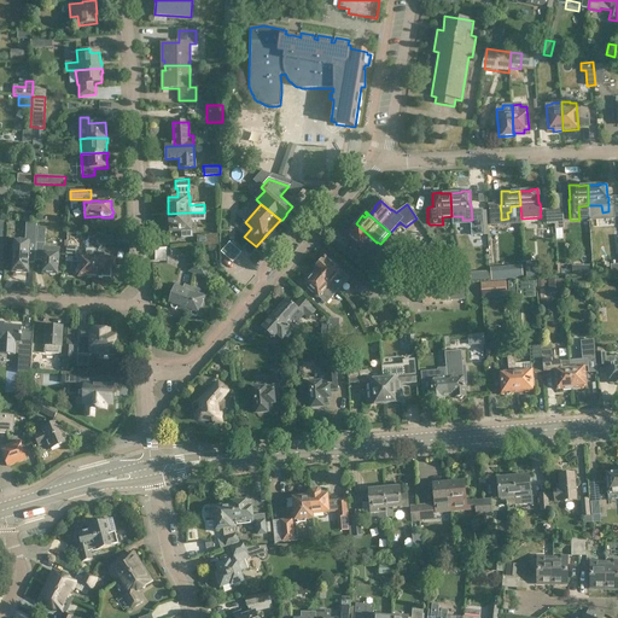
[(190,213),(168,214),(169,231),(182,231),(182,237),(191,237),(191,229),(191,220),(190,213)]
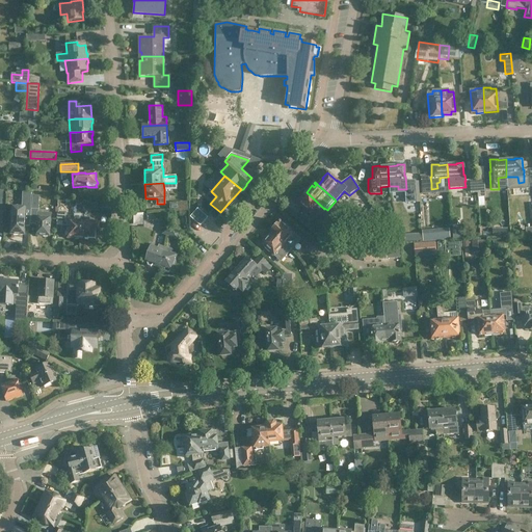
[(321,222),(329,213),(327,210),(324,208),(324,209),(307,192),(300,198),(297,202),(302,206),(307,210),(306,210),(312,215),(312,214),(321,222)]
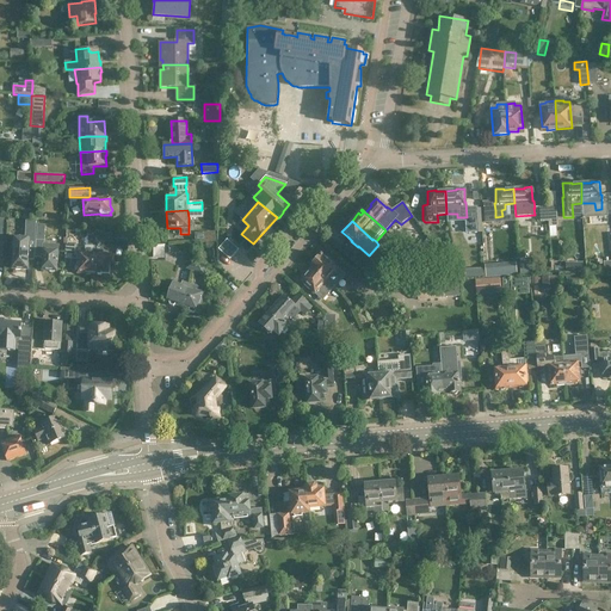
[(26,239),(14,239),(13,252),(12,252),(12,255),(13,255),(13,269),(14,269),(16,270),(19,270),(20,269),(28,270),(28,260),(35,260),(36,222),(26,222),(26,234),(28,234),(26,239)]
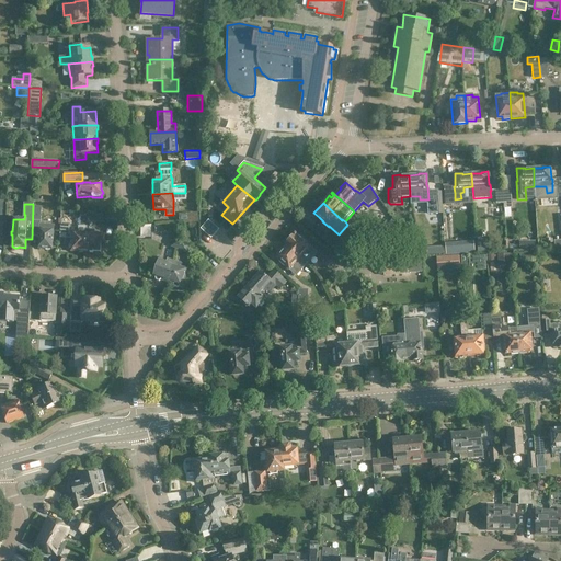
[(198,213),(180,213),(180,222),(182,222),(193,222),(198,222),(198,213)]
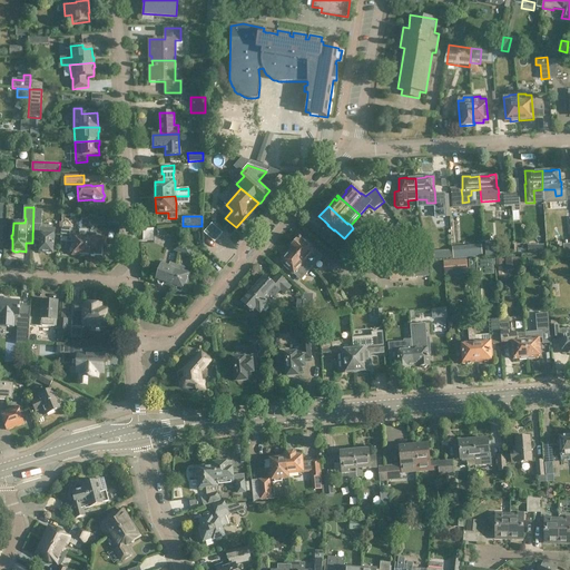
[(88,229),(87,256),(95,256),(102,256),(102,247),(105,247),(106,238),(96,237),(96,233),(92,233),(94,225),(104,226),(105,218),(89,217),(88,229)]
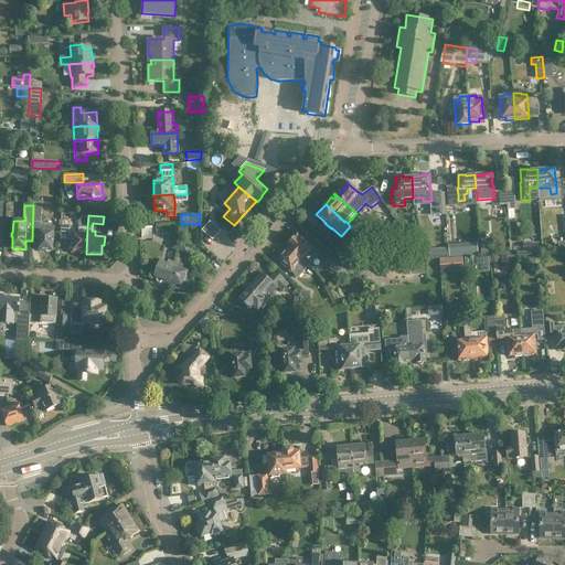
[(33,222),(32,238),(39,238),(39,241),(39,249),(44,251),(45,252),(50,252),(51,251),(52,251),(53,233),(53,226),(45,226),(40,226),(41,224),(41,222),(33,222)]
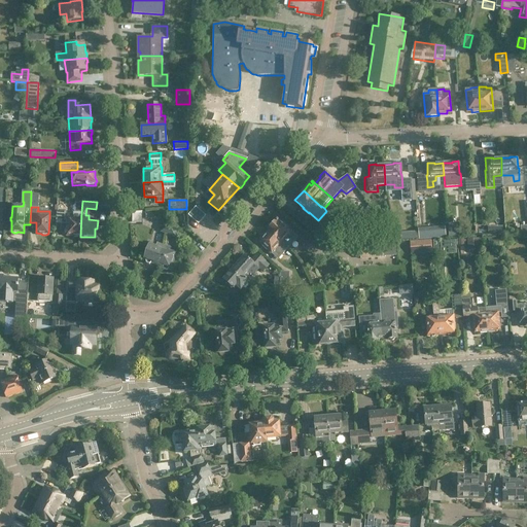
[(206,218),(196,210),(188,219),(199,227),(206,218)]
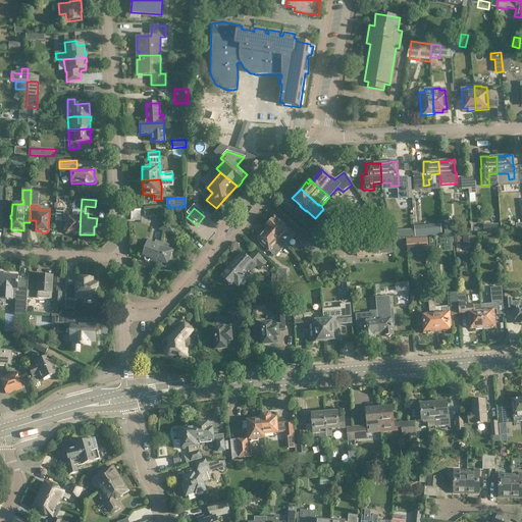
[(79,233),(80,235),(81,210),(72,210),(72,216),(64,215),(64,210),(56,209),(55,221),(63,221),(66,221),(65,229),(66,229),(66,233),(72,233),(73,235),(76,235),(79,233)]
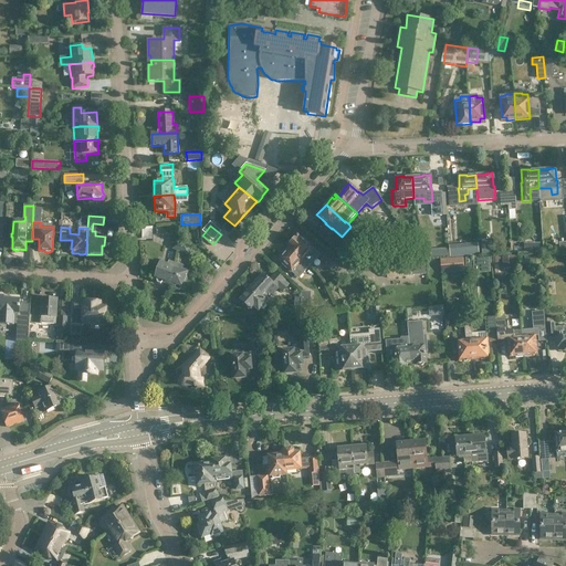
[(379,236),(404,244),(407,234),(384,227),(379,236)]
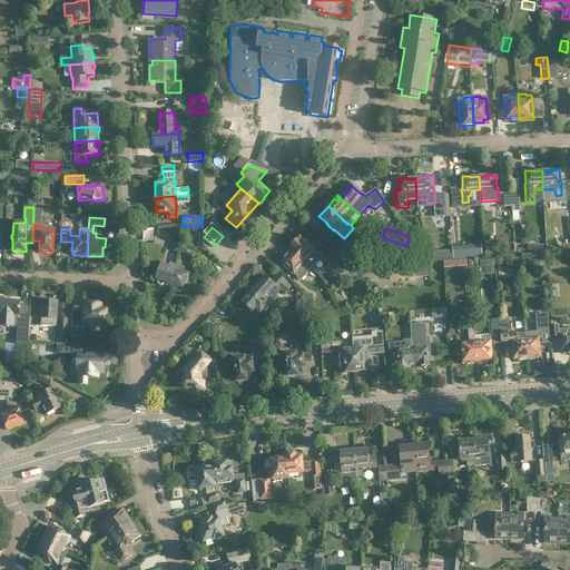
[(304,262),(304,263),(311,269),(312,267),(311,266),(314,261),(316,263),(322,257),(310,246),(311,246),(305,241),(304,242),(300,237),(294,244),(293,244),(291,246),(292,247),(290,249),(291,249),(304,262)]
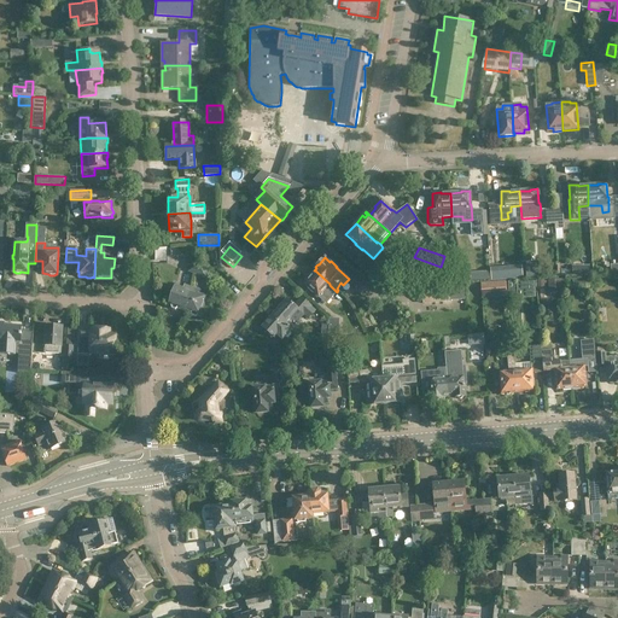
[(207,278),(210,268),(193,262),(190,272),(207,278)]
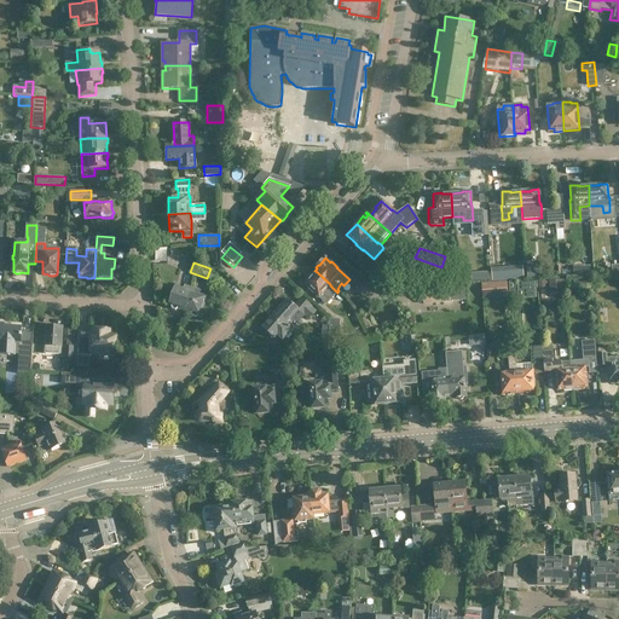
[(539,262),(526,262),(526,278),(539,277),(539,262)]
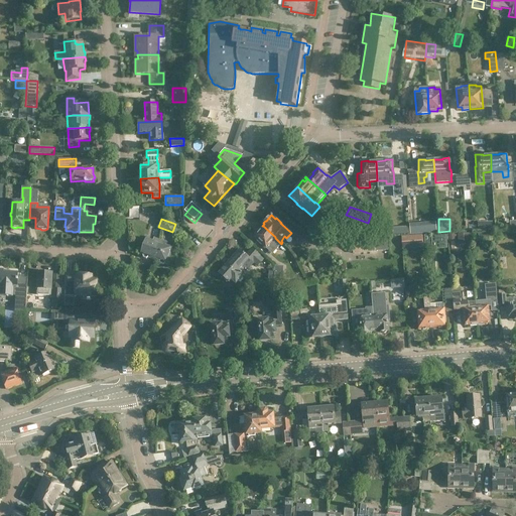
[(493,228),(492,220),(478,221),(478,229),(493,228)]
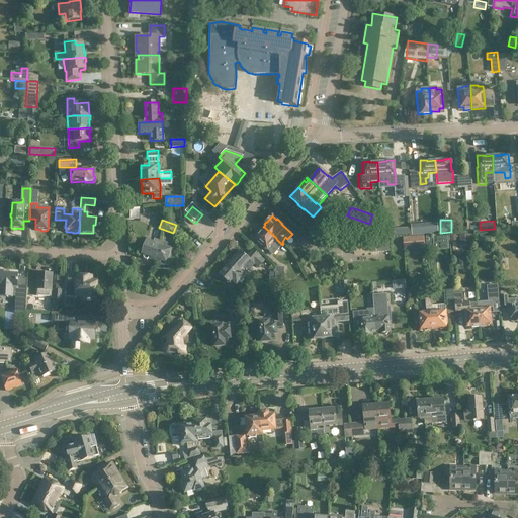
[(282,245),(276,239),(276,238),(264,227),(254,238),(258,241),(257,242),(263,246),(273,255),(282,245)]
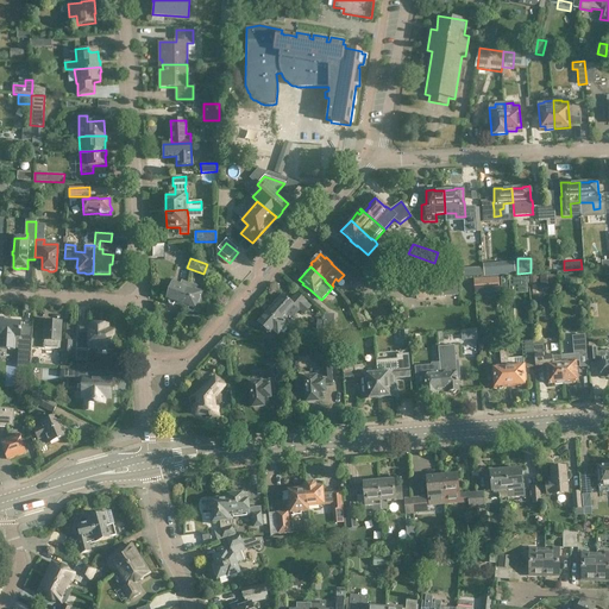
[(463,280),(462,269),(450,269),(456,280),(463,280)]
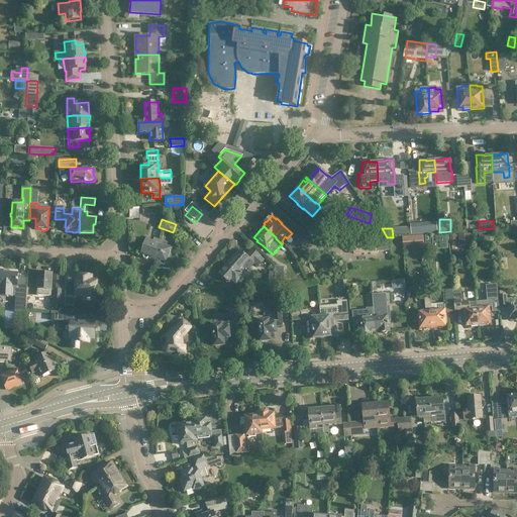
[(469,234),(458,234),(458,244),(470,243),(469,234)]
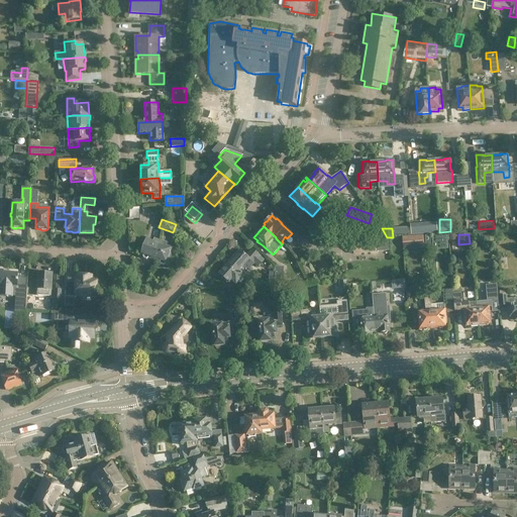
[(403,249),(423,248),(423,235),(402,236),(403,249)]
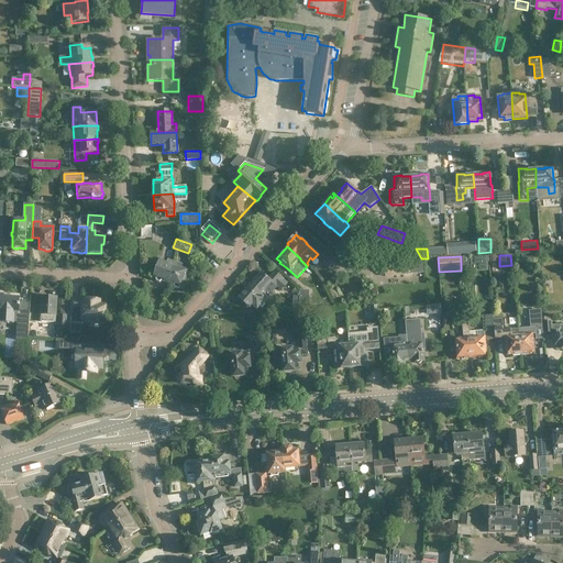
[(471,268),(487,268),(487,257),(471,257),(471,268)]
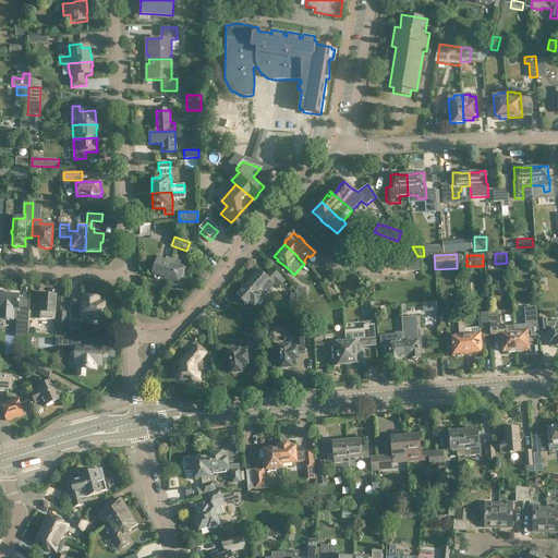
[(160,278),(167,280),(173,261),(167,258),(166,261),(158,258),(153,276),(155,276),(155,279),(158,280),(160,278)]
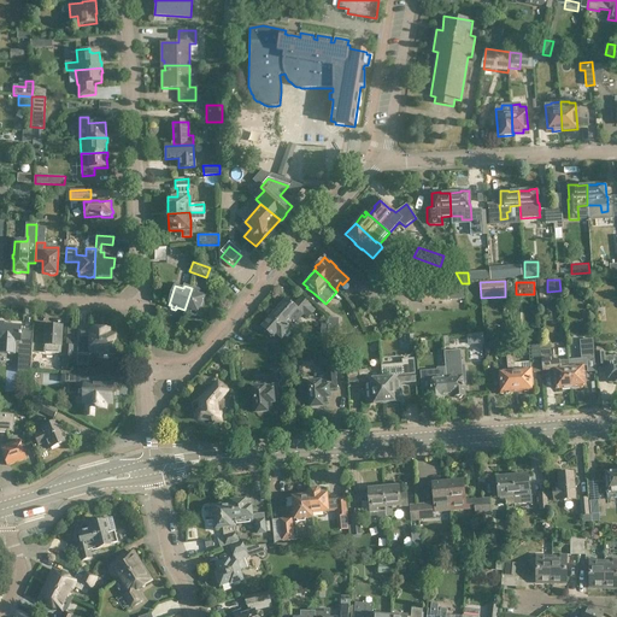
[(451,301),(450,287),(422,289),(423,304),(451,301)]
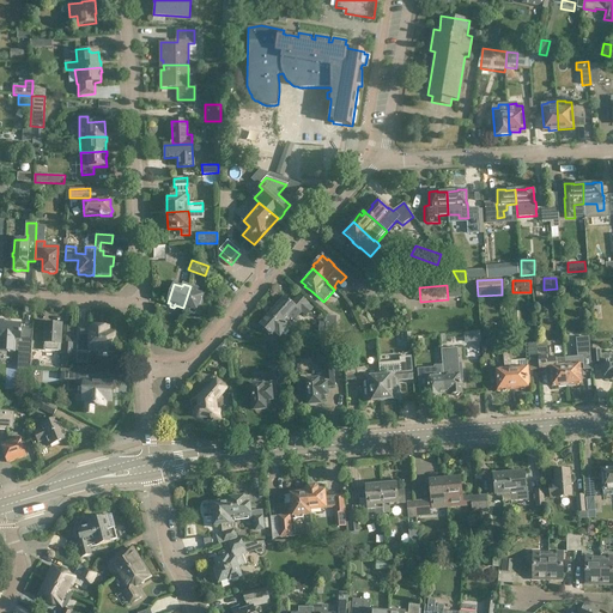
[(198,289),(190,286),(183,308),(189,310),(189,314),(194,315),(195,313),(198,314),(205,295),(196,292),(198,289)]
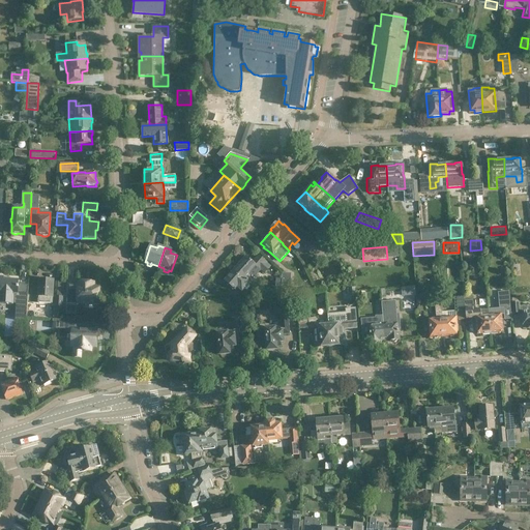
[(248,274),(256,266),(260,270),(261,270),(264,273),(270,267),(266,263),(267,263),(258,255),(254,260),(255,261),(254,263),(245,257),(232,272),(241,281),(243,278),(249,284),(251,283),(247,281),(252,276),(248,274)]
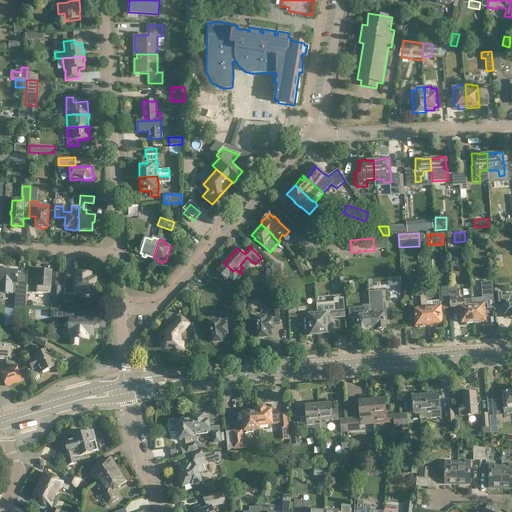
[(235,269),(233,271),(224,263),(217,271),(227,281),(229,278),(234,282),(241,274),(235,269)]
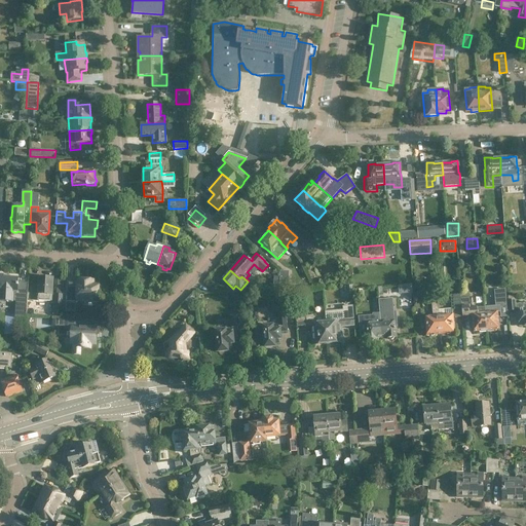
[(3,277),(3,275),(0,275),(0,291),(17,292),(17,301),(25,301),(26,283),(19,283),(19,278),(3,277)]
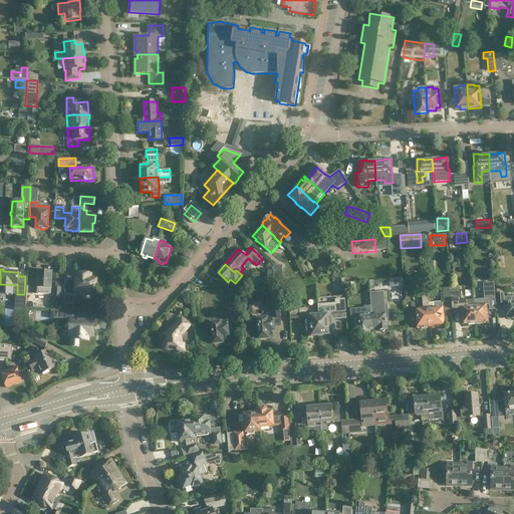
[(52,272),(38,271),(37,293),(50,294),(52,272)]
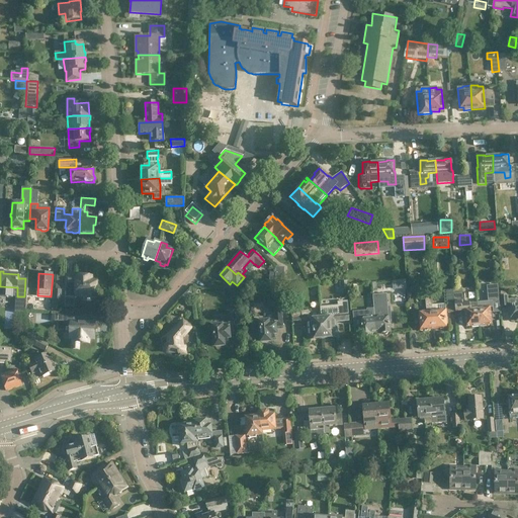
[(275,276),(274,282),(283,282),(283,273),(275,273),(275,276)]
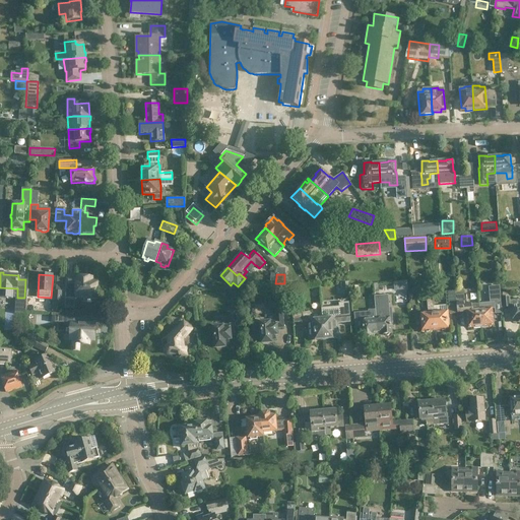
[(96,283),(96,281),(92,280),(92,278),(77,277),(77,279),(66,278),(65,284),(66,284),(65,299),(76,300),(76,298),(95,299),(96,291),(99,289),(99,285),(96,283)]
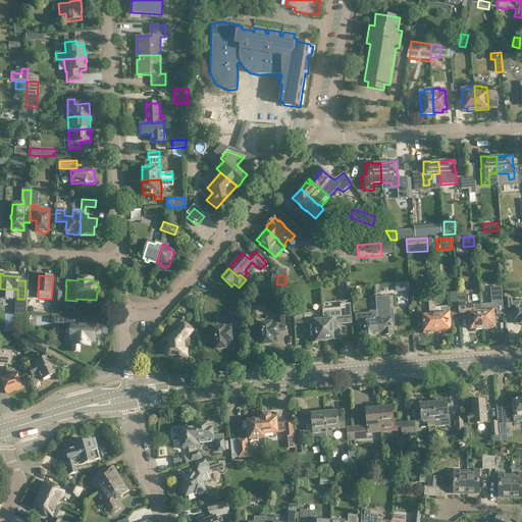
[(494,326),(493,310),(497,310),(497,315),(504,314),(502,288),(490,289),(492,304),(480,305),(482,329),(490,328),(489,327),(494,326)]
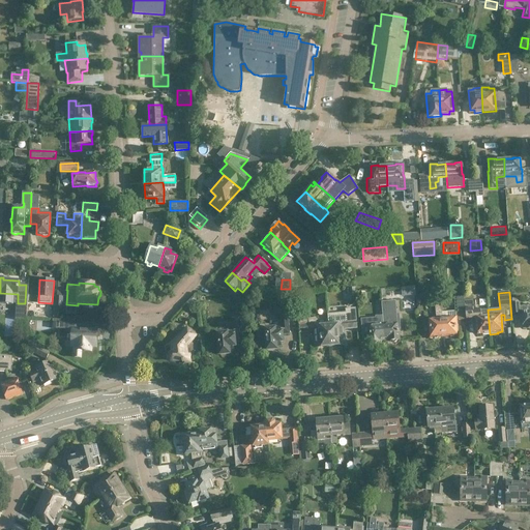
[(61,318),(63,297),(56,297),(54,318),(61,318)]
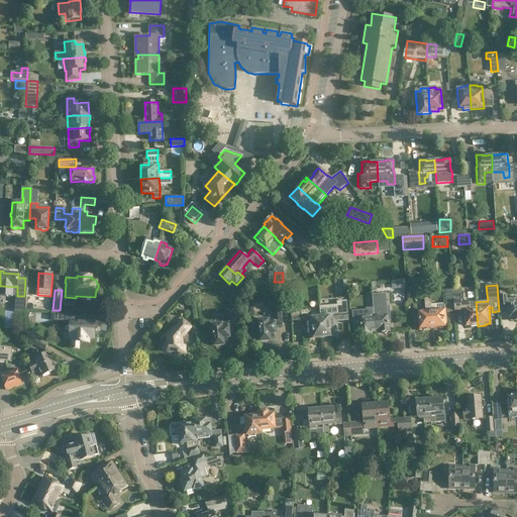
[(430,305),(432,328),(438,328),(439,329),(442,329),(443,327),(445,327),(444,310),(446,310),(447,313),(454,312),(454,311),(453,294),(452,290),(442,291),(443,304),(431,305),(430,305)]
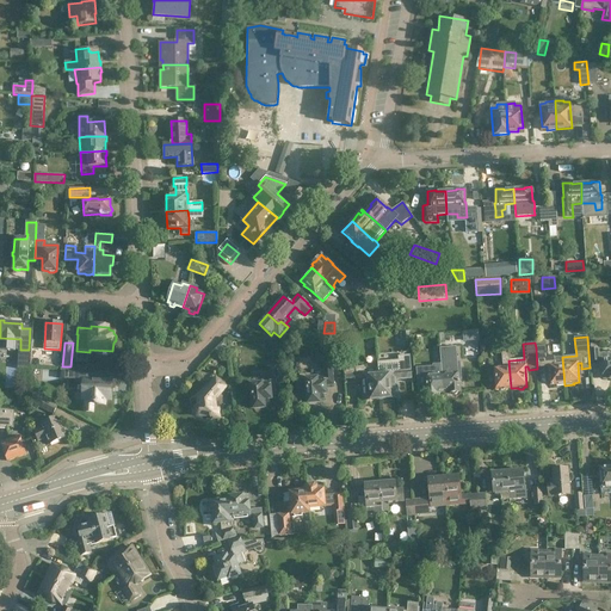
[(223,344),(216,353),(222,358),(228,352),(226,346),(223,344)]
